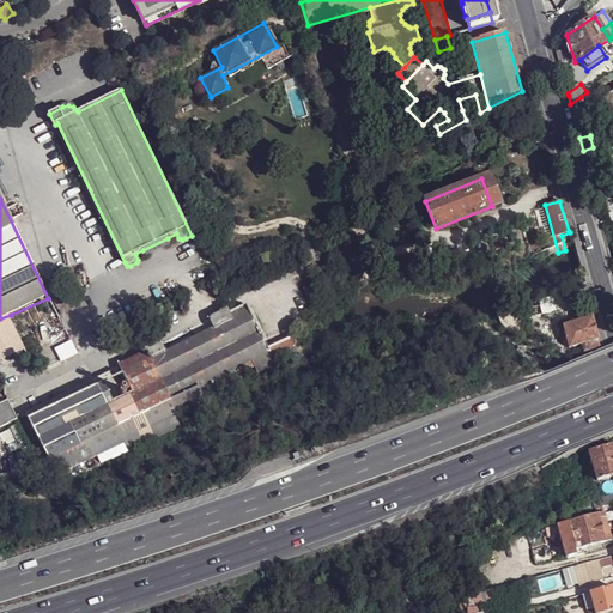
[(565,250),(580,248),(575,230),(569,231),(570,232),(562,236),(565,250)]
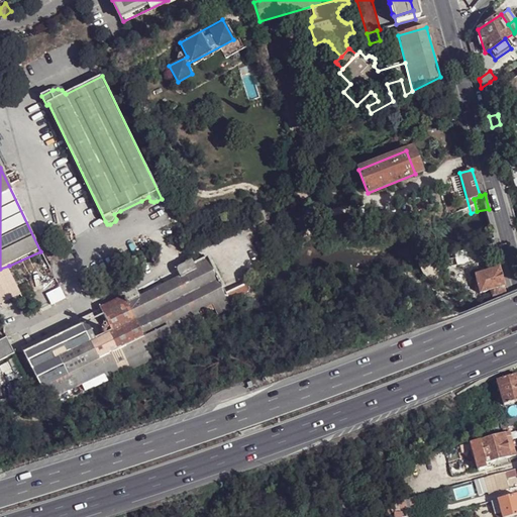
[(141,201),(120,211),(123,216),(143,206),(141,201)]
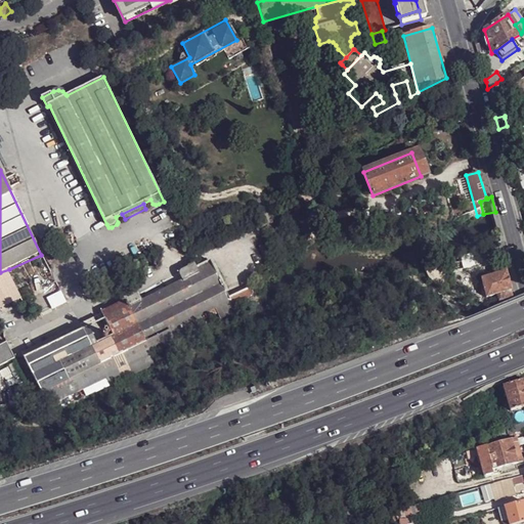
[(464,262),(466,270),(473,268),(478,265),(474,254),(462,257),(464,262)]
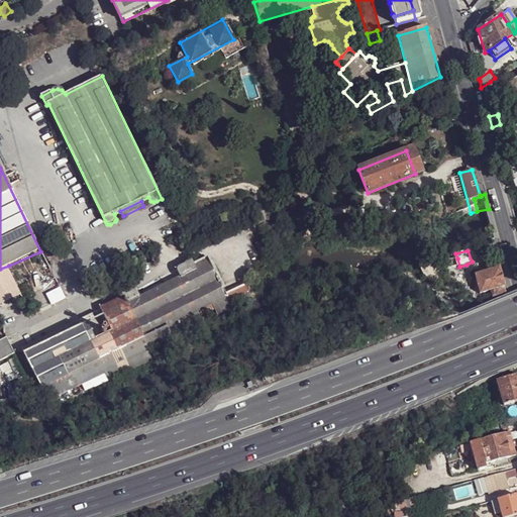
[(47,401),(104,374),(107,380),(177,350),(172,340),(234,309),(231,304),(226,293),(208,256),(193,264),(191,261),(186,264),(179,267),(184,276),(127,304),(124,298),(101,309),(104,315),(112,332),(89,343),(81,326),(24,353),(47,401)]
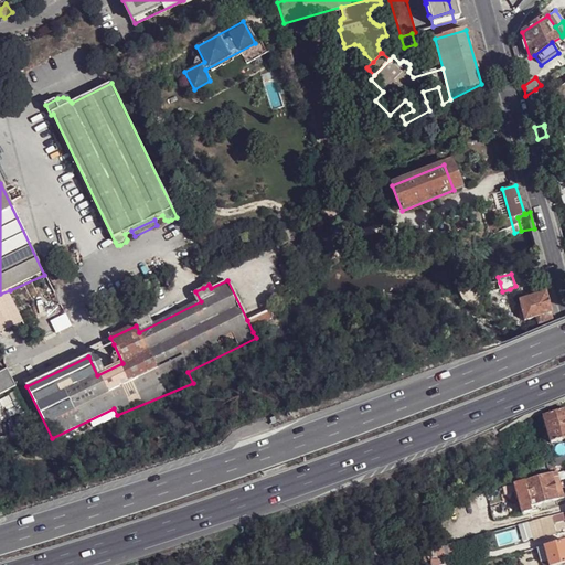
[(502,291),(500,283),(486,287),(488,295),(502,291)]
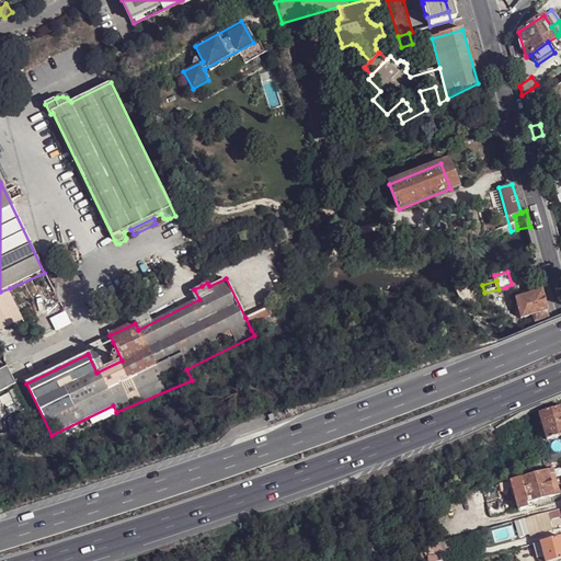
[(472,295),(469,282),(455,286),(461,299),(472,295)]
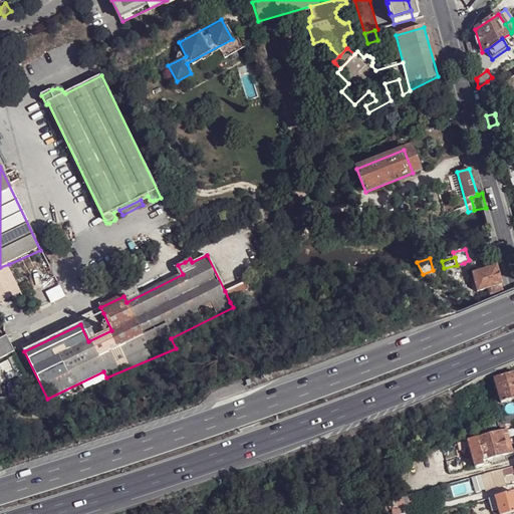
[(0,267),(0,279),(9,298),(22,292),(9,264),(0,267)]
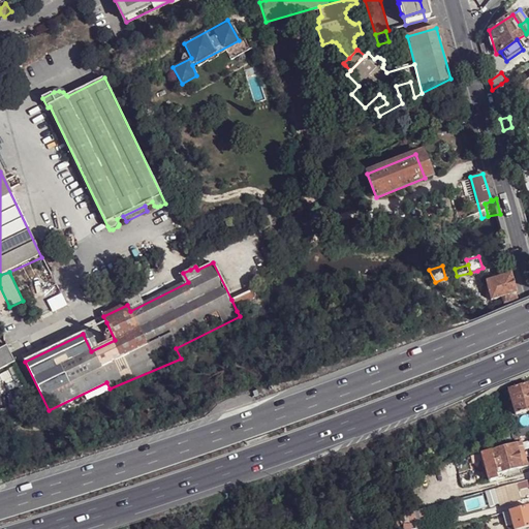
[(511,274),(487,281),(493,300),(503,297),(517,291),(511,274)]
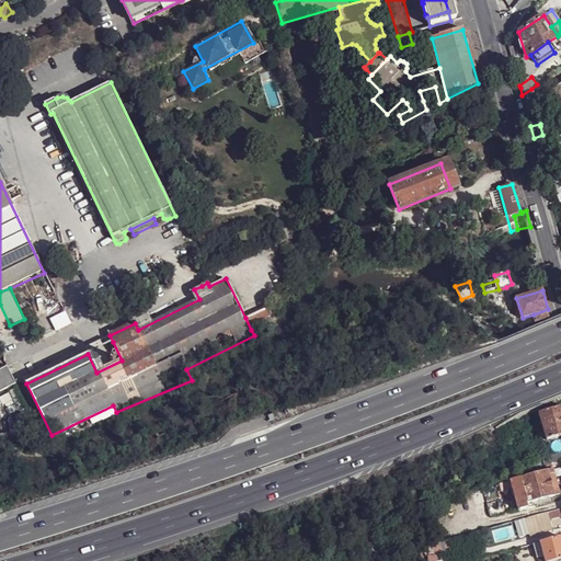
[(10,325),(0,305),(0,329),(0,330),(10,325)]
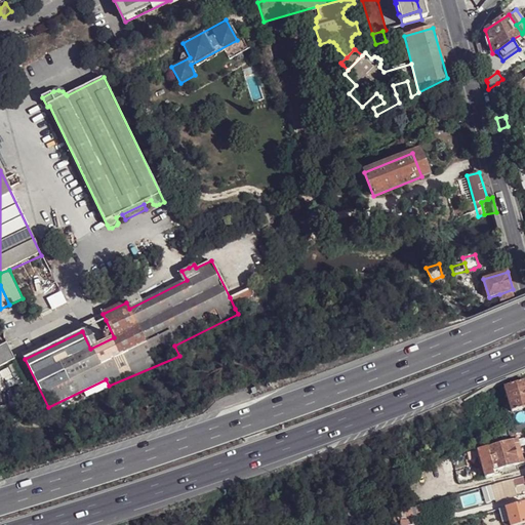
[(230,297),(235,309),(240,306),(240,304),(244,301),(243,299),(249,297),(248,296),(253,293),(250,287),(230,297)]
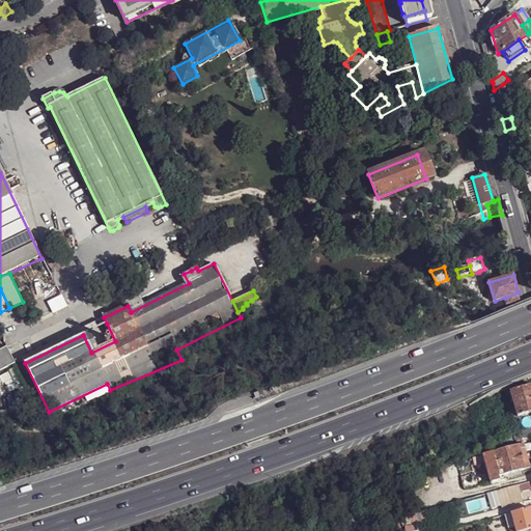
[(505,298),(507,304),(521,300),(519,292),(505,298)]
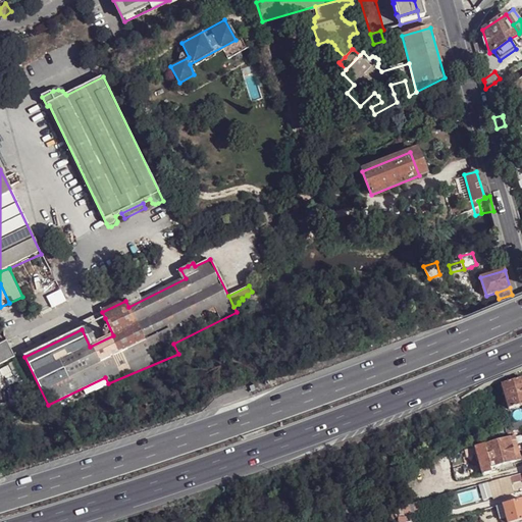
[(113,335),(105,318),(82,329),(90,347),(113,335)]
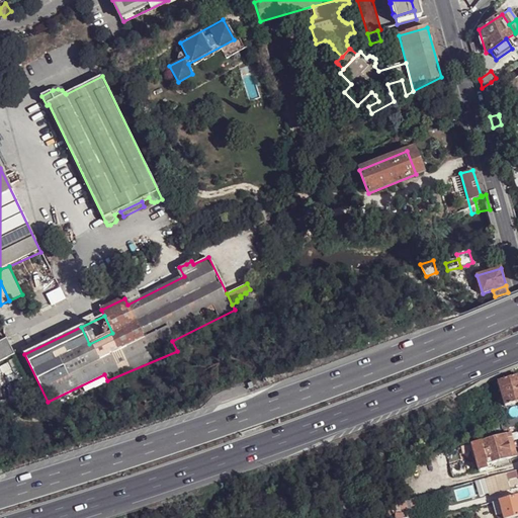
[(22,349),(24,354),(81,327),(78,322),(22,349)]
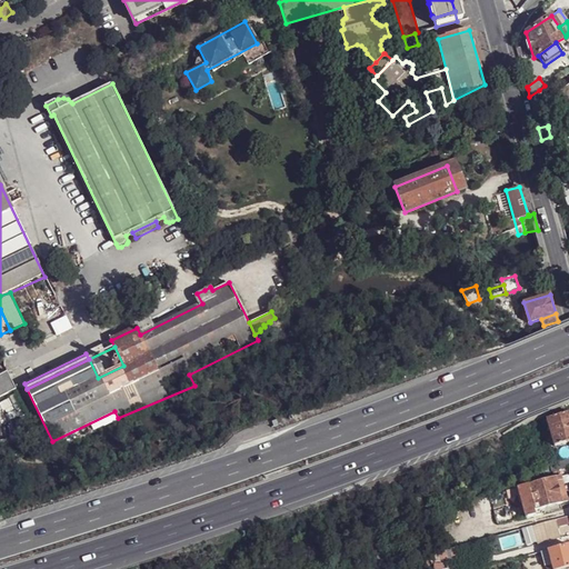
[(0,397),(16,389),(17,389),(8,371),(0,373),(0,397)]
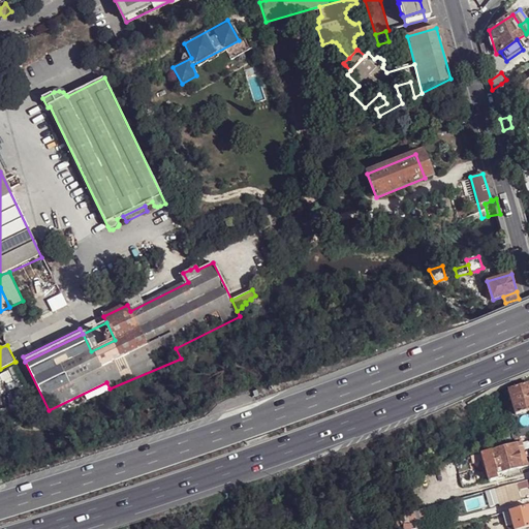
[(528,410),(528,383),(509,389),(516,414),(528,410)]
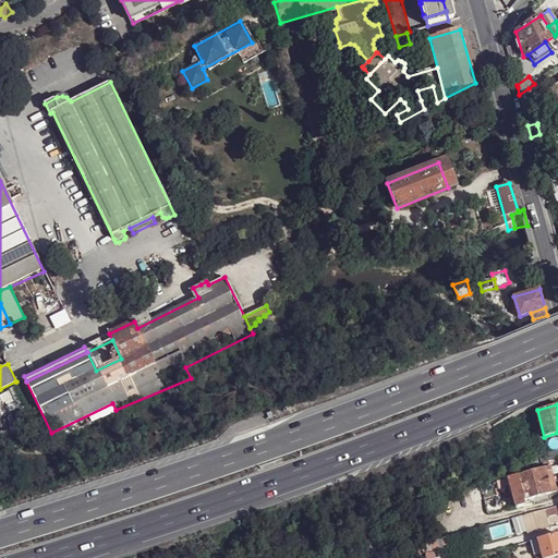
[(543,461),(557,457),(557,449),(541,455),(543,461)]
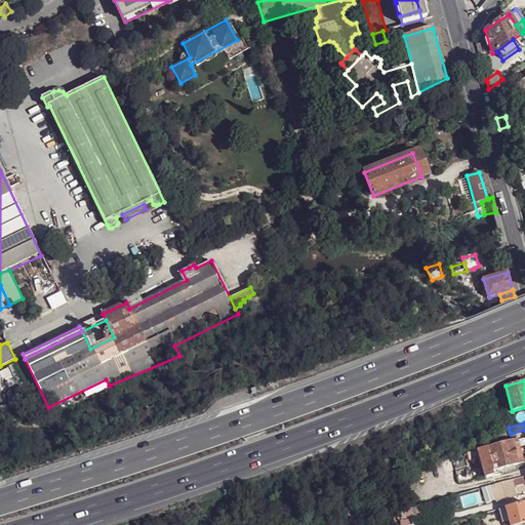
[(518,439),(513,440),(519,463),(524,462),(518,439)]
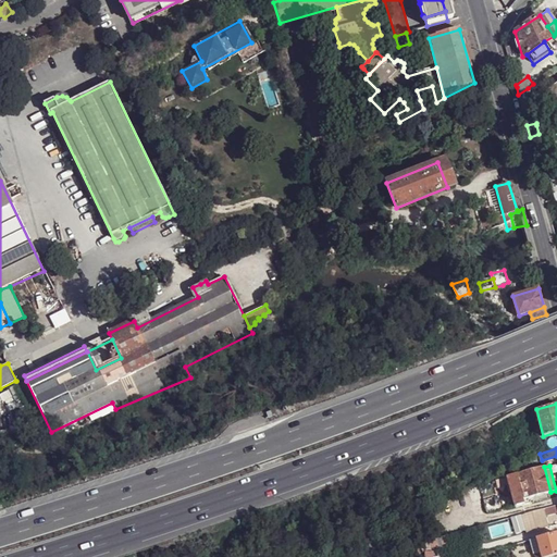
[(544,467),(507,477),(515,506),(524,504),(523,499),(551,492),(544,467)]
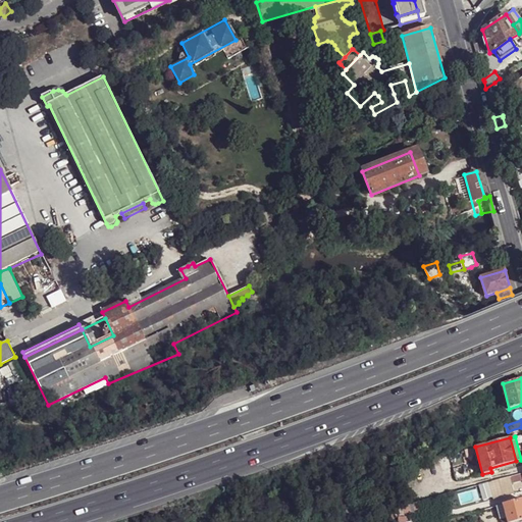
[(464,449),(467,463),(476,461),(474,448),(464,449)]
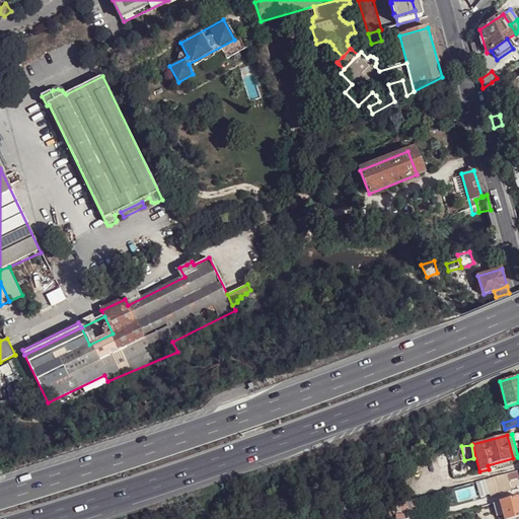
[(518,469),(488,478),(491,496),(512,491),(511,482),(518,478),(518,469)]
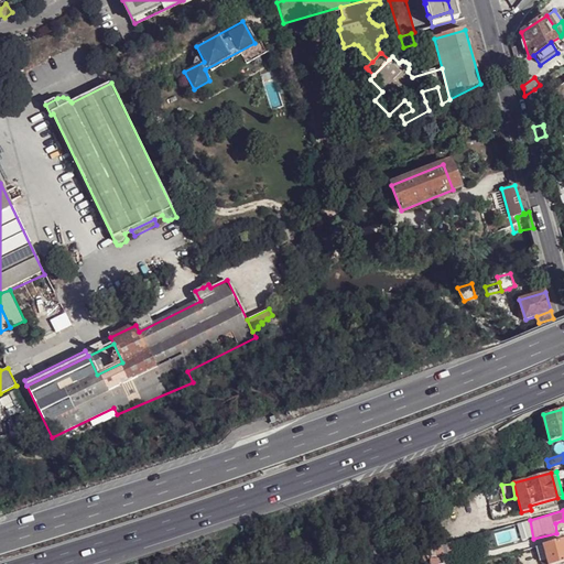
[(555,563),(563,562),(563,542),(563,540),(555,542),(543,545),(548,560),(548,563),(555,563)]
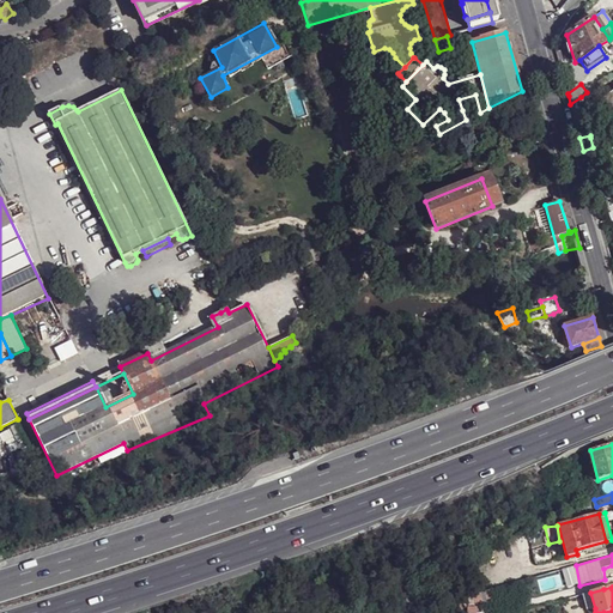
[(587,611),(595,608),(590,593),(583,595),(587,611)]
